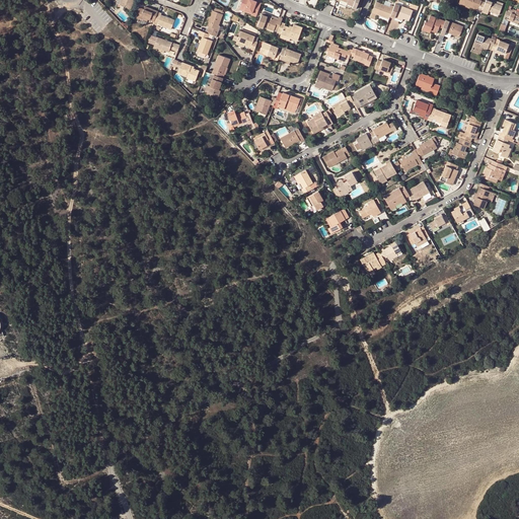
[(121,0),(120,5),(131,9),(134,0),(121,0)]
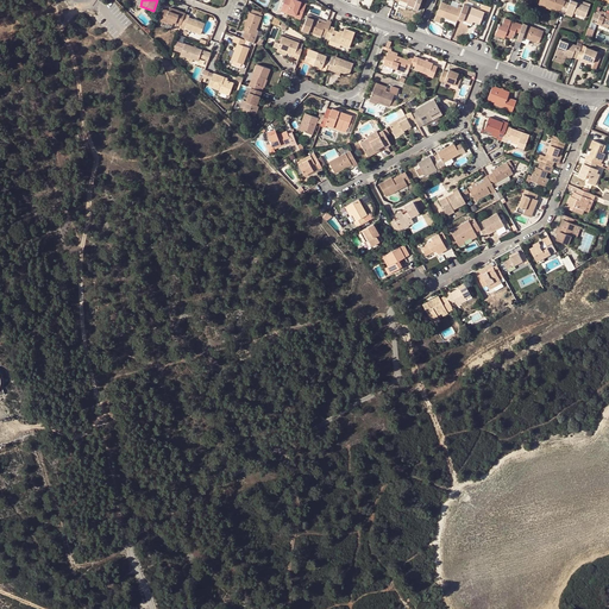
[(301,20),(307,4),(301,1),(296,0),(284,0),(282,10),(296,16),(295,18),(301,20)]
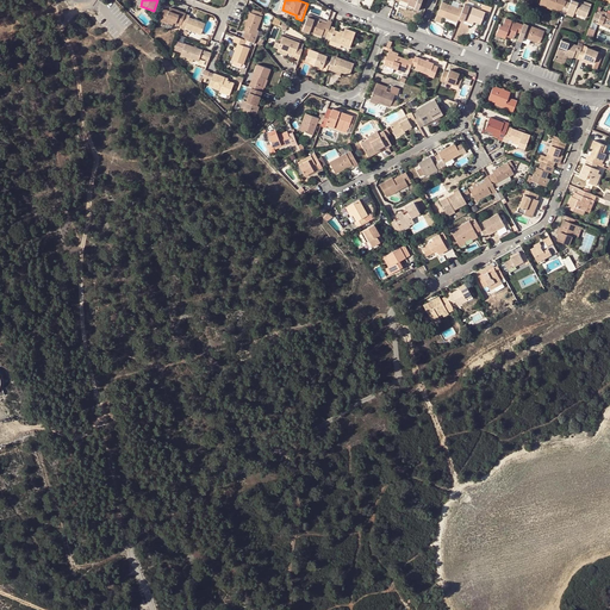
[(564,1),(561,0),(540,0),(540,4),(555,10),(555,11),(561,13),(566,1),(564,1)]
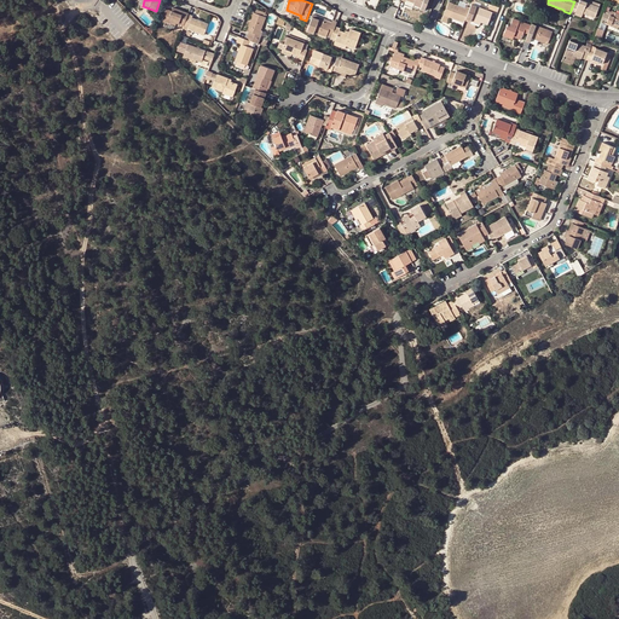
[(574,16),(574,15),(574,13),(582,16),(583,13),(595,18),(599,7),(593,5),(590,4),(580,0),(579,0),(578,3),(574,1),(570,13),(574,16)]
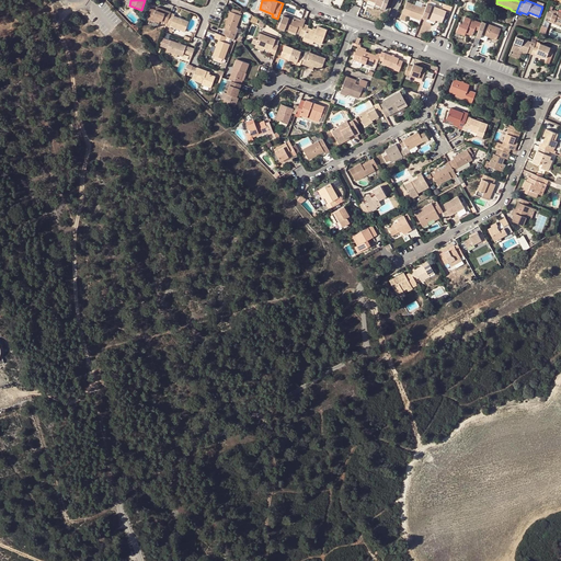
[(425,7),(421,6),(420,7),(414,6),(407,2),(400,20),(404,21),(407,15),(421,20),(422,18),(425,7)]
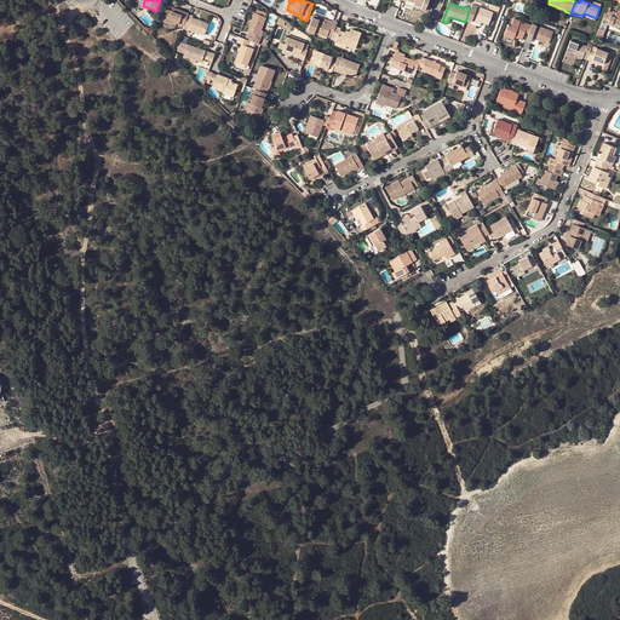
[(476,10),(470,7),(466,19),(471,21),(471,23),(480,26),(480,24),(481,22),(482,22),(488,24),(493,12),(477,6),(476,10)]
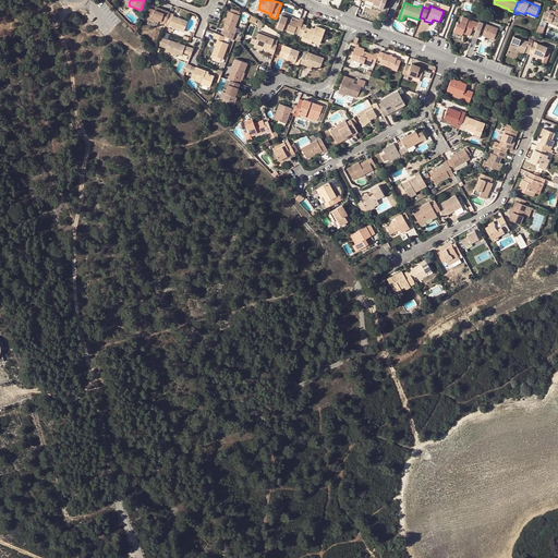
[(170,13),(170,12),(156,7),(155,11),(152,17),(159,21),(166,23),(167,21),(170,13)]
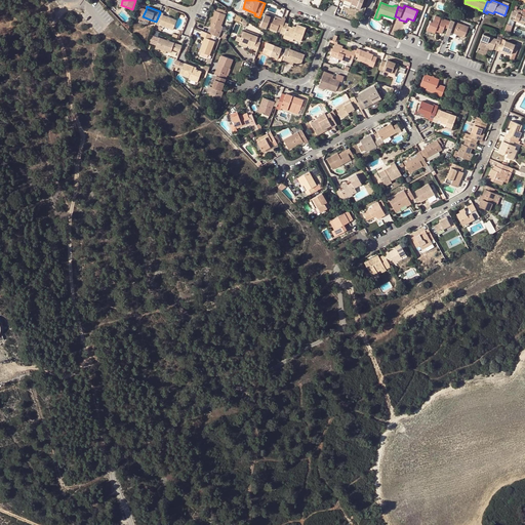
[(143,16),(146,10),(144,9),(140,18),(149,22),(150,19),(143,16)]
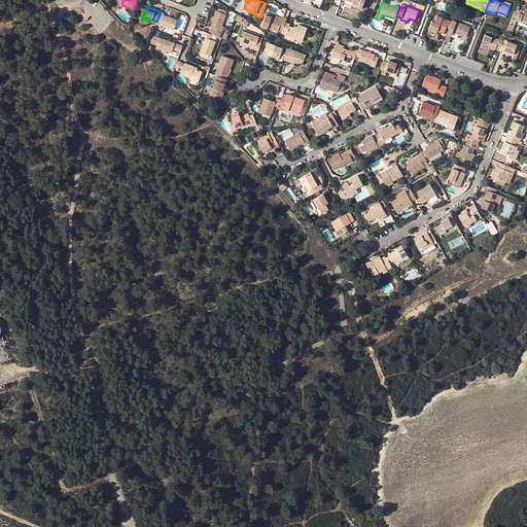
[(220,37),(222,31),(220,31),(223,22),(226,14),(225,14),(225,11),(218,9),(217,11),(216,10),(212,20),(210,26),(212,27),(209,34),(212,35),(220,37)]
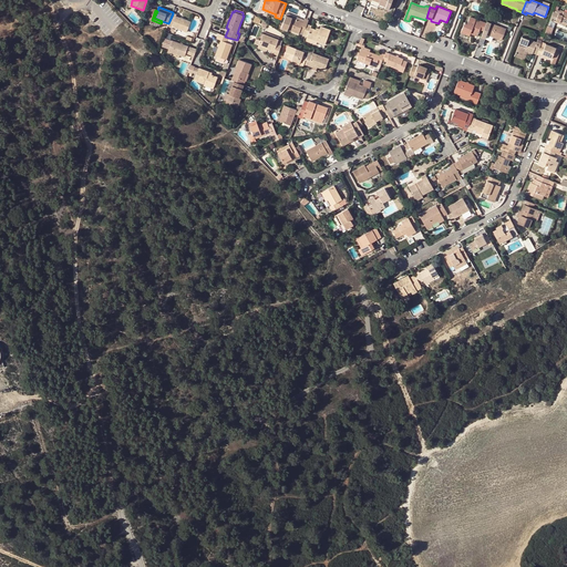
[(556,21),(566,24),(566,12),(564,11),(563,16),(558,14),(556,21)]
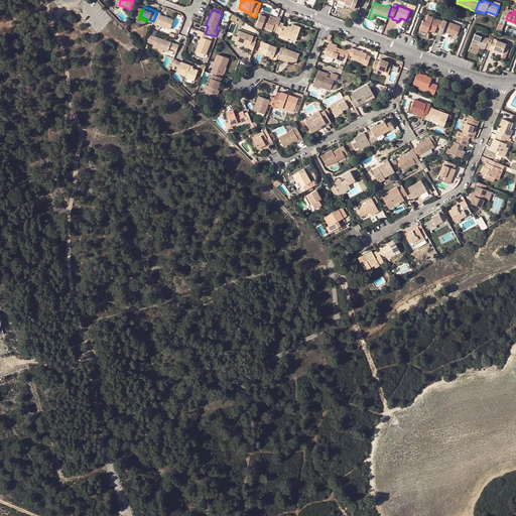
[(160,13),(157,12),(154,19),(158,20),(156,24),(170,29),(173,20),(160,15),(160,13)]
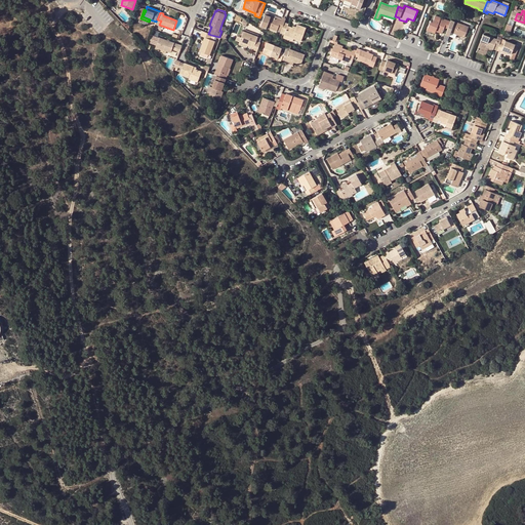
[(284,23),(285,21),(281,18),(281,21),(275,18),(265,14),(261,23),(268,25),(267,27),(280,32),(284,23)]
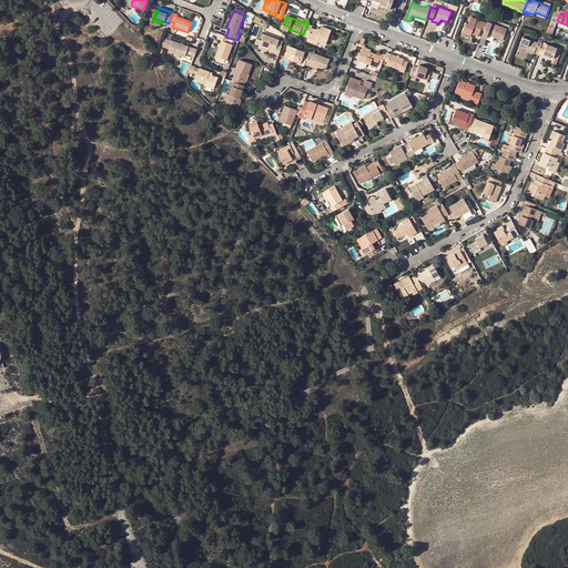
[(468,32),(472,33),(478,37),(480,30),(484,31),(486,26),(487,23),(470,17),(468,23),(466,22),(462,33),(467,36),(468,32)]
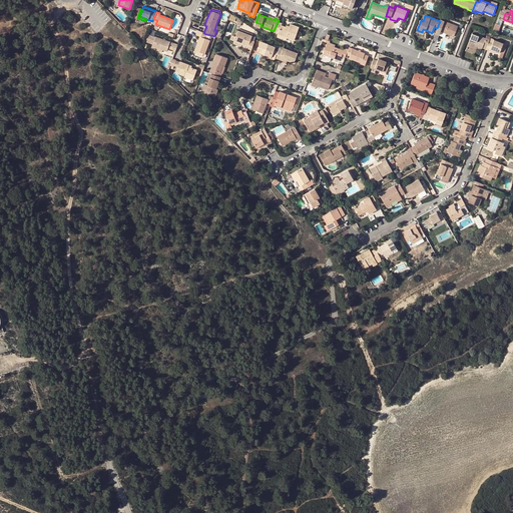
[(439,23),(437,28),(436,32),(439,34),(440,31),(454,36),(458,26),(444,21),(443,24),(439,23)]
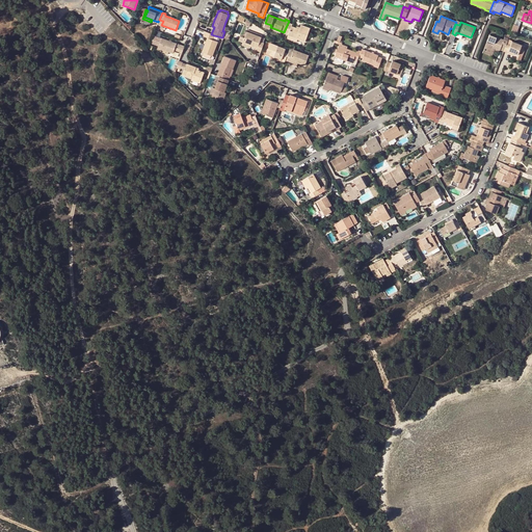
[(288,23),(284,32),(288,34),(288,35),(297,40),(304,43),(310,28),(301,25),(300,28),(299,29),(296,28),(291,26),(292,24),(288,23)]
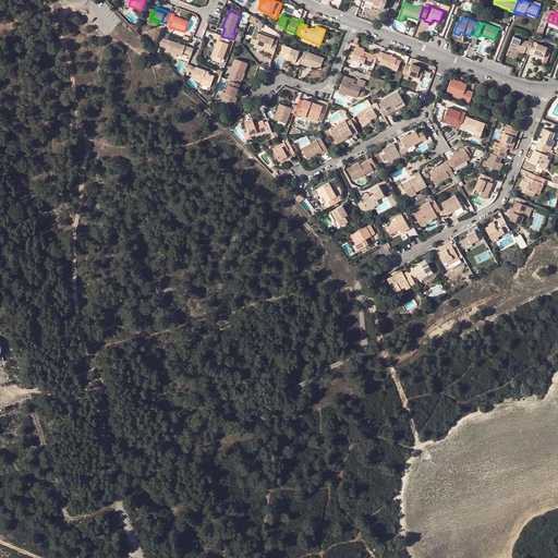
[(225,37),(221,36),(215,33),(214,38),(217,40),(216,44),(215,47),(211,55),(222,59),(228,44),(222,43),(225,37)]
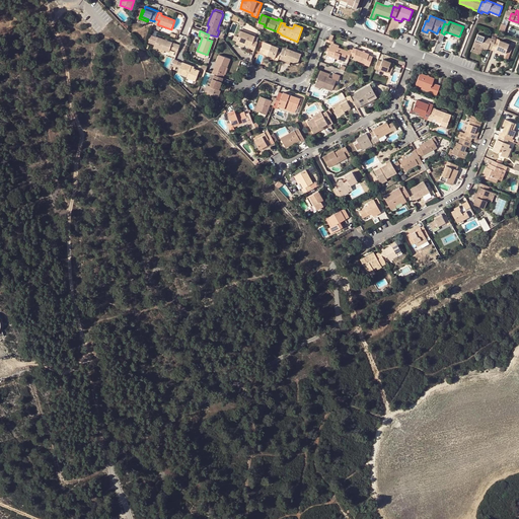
[(254,51),(257,43),(256,42),(253,41),(254,36),(240,31),(238,38),(234,35),(233,41),(237,42),(244,45),(244,46),(250,48),(250,49),(254,51)]
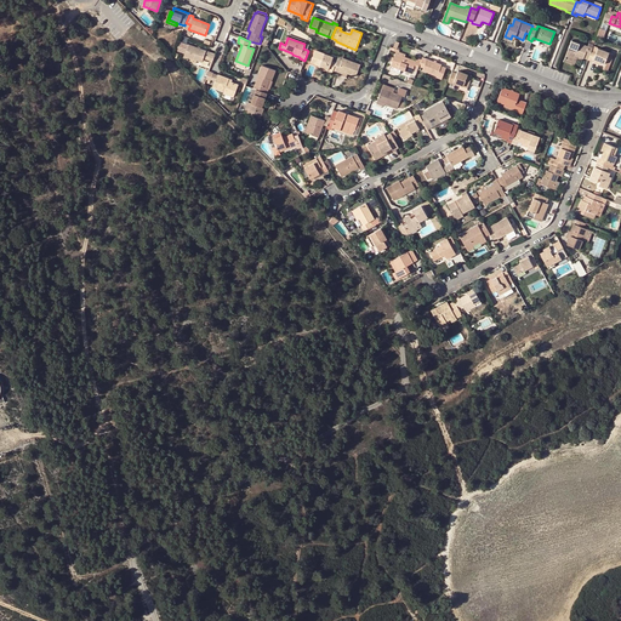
[(584,57),(588,58),(592,49),(571,40),(565,58),(573,61),(575,56),(577,57),(584,58),(584,57)]
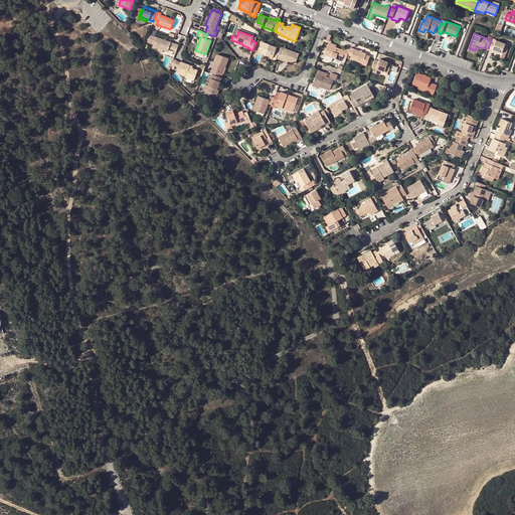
[(167,52),(169,48),(171,42),(156,37),(153,46),(167,52)]
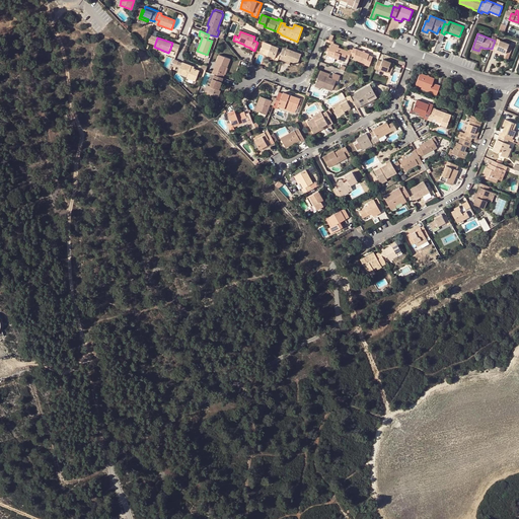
[(495,41),(492,49),(492,51),(499,53),(500,51),(502,52),(505,53),(509,55),(512,46),(496,40),(495,41)]
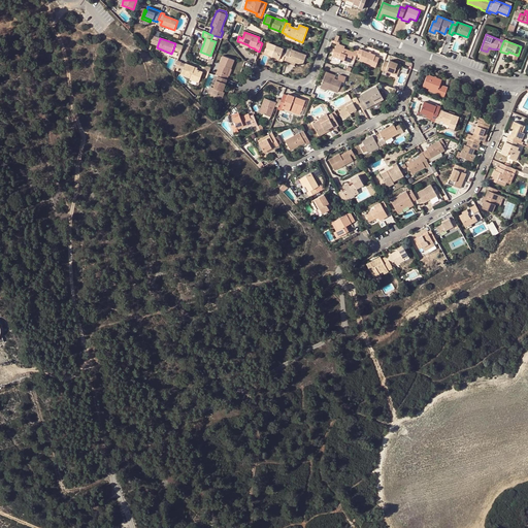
[(279,59),(278,60),(283,62),(283,60),(288,48),(284,47),(284,48),(268,43),(264,54),(271,56),(279,59)]
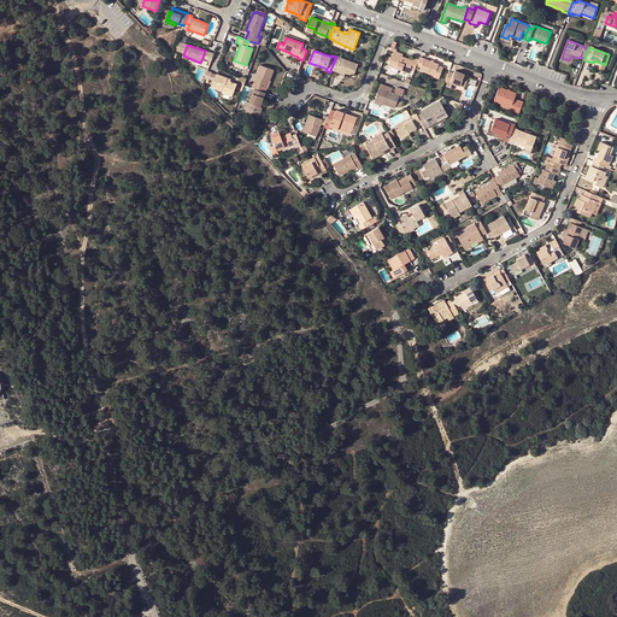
[(341,54),(338,53),(336,57),(330,70),(335,72),(336,70),(345,74),(353,76),(358,64),(340,58),(341,54)]
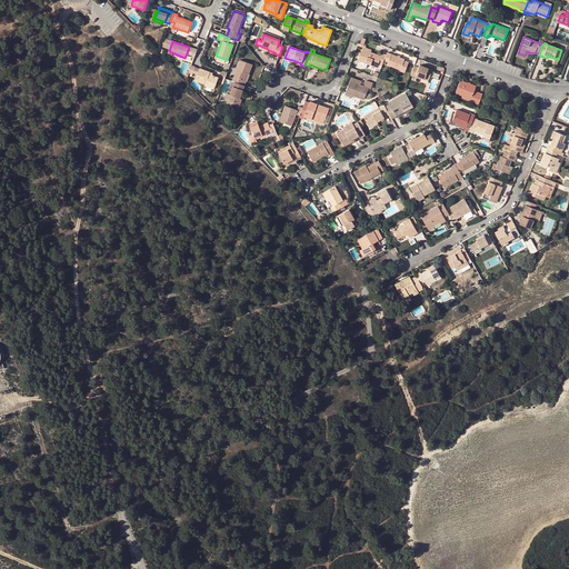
[(383,61),(386,56),(382,53),(381,57),(370,52),(362,49),(358,60),(359,61),(357,65),(366,68),(367,65),(377,68),(378,63),(382,66),(383,61)]
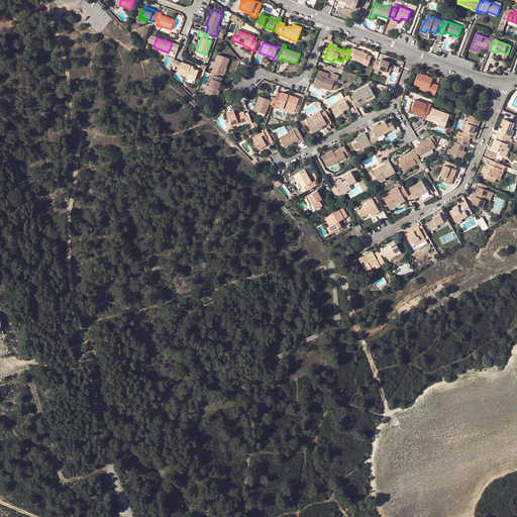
[(360,52),(351,48),(350,50),(348,56),(352,57),(351,59),(368,65),(371,57),(368,55),(363,53),(360,52)]
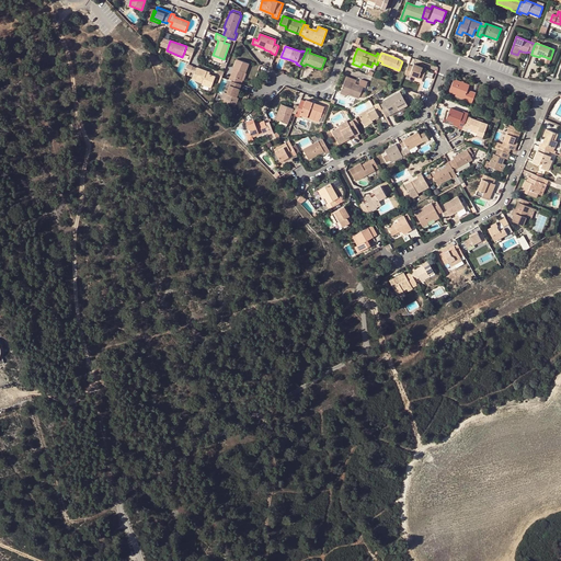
[(237,59),(229,80),(231,81),(241,84),(242,80),(241,80),(243,72),(245,73),(249,64),(237,59)]
